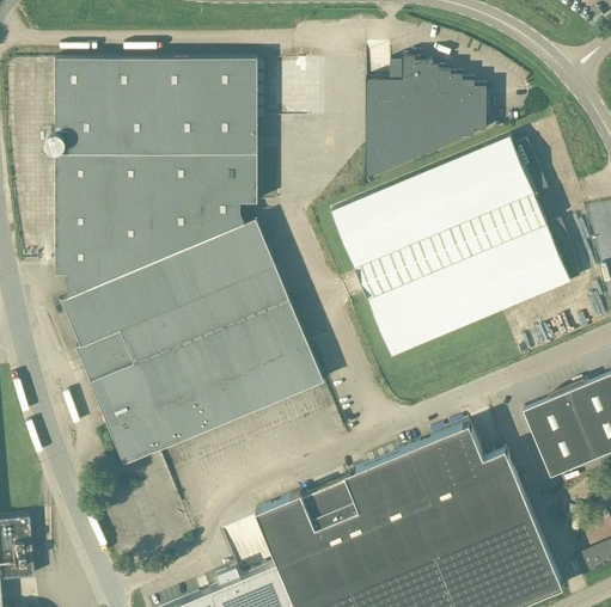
[(389,61),(389,80),(365,80),(365,179),(462,139),(462,136),(474,136),(474,130),(486,130),(486,110),(486,86),(474,86),(474,80),(462,80),(462,74),(450,74),(450,68),(438,68),(438,63),(426,63),(426,60),(414,60),(414,56),(401,56),(401,61),(389,61)]
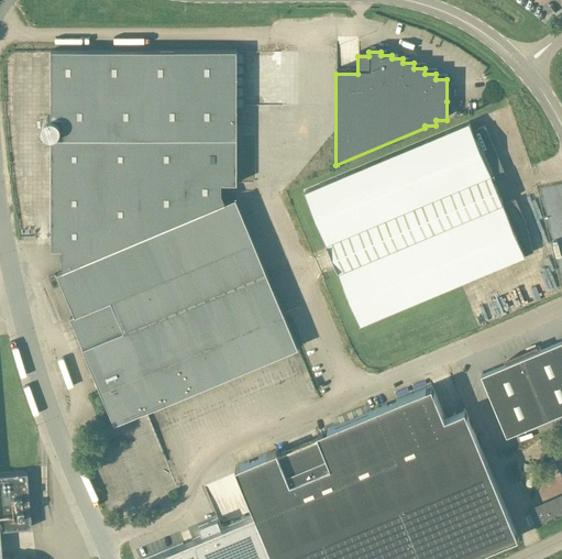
[(235,54),(50,54),(50,121),(62,121),(62,142),(50,142),(50,253),(61,253),(61,275),(56,277),(74,319),(68,321),(113,428),(297,351),(234,201),(224,206),(220,197),(220,187),(235,187),(235,54)]
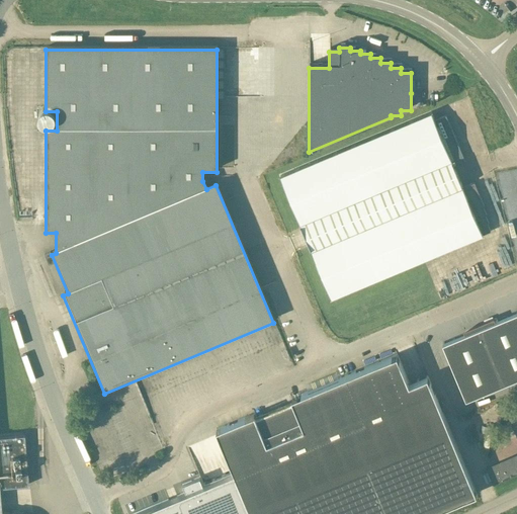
[(462,191),(453,170),(464,165),(445,119),(434,123),(431,115),(279,179),(330,302),(482,239),(482,238),(490,235),(487,227),(488,227),(484,219),(485,218),(482,210),(484,209),(474,186),(462,191)]
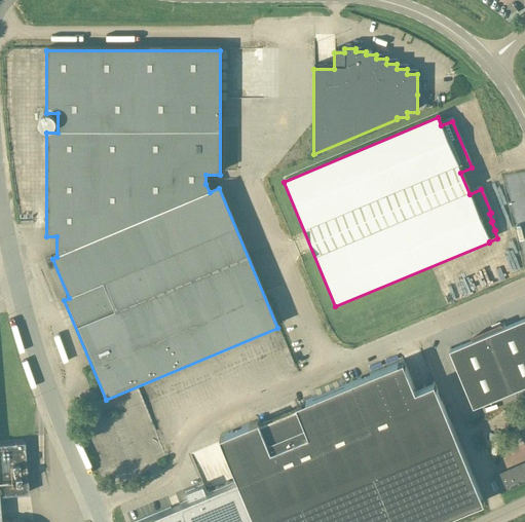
[(524,320),(449,351),(473,409),(524,386),(524,320)]
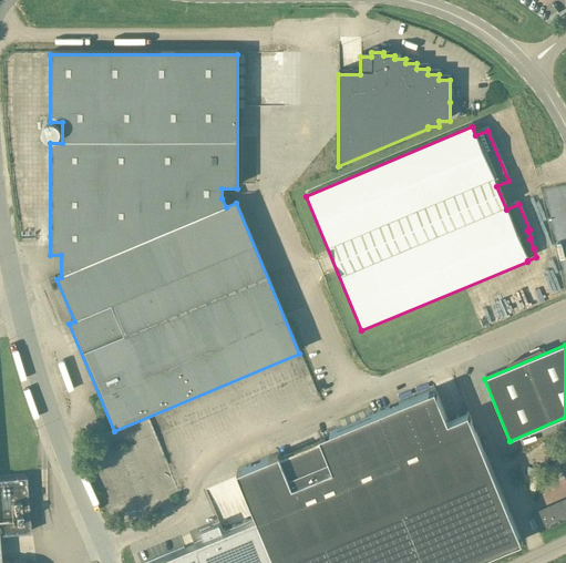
[(477,562),(521,545),(466,416),(446,425),(433,392),(318,440),(331,472),(291,489),(278,457),(236,474),(255,520),(271,562),(477,562)]
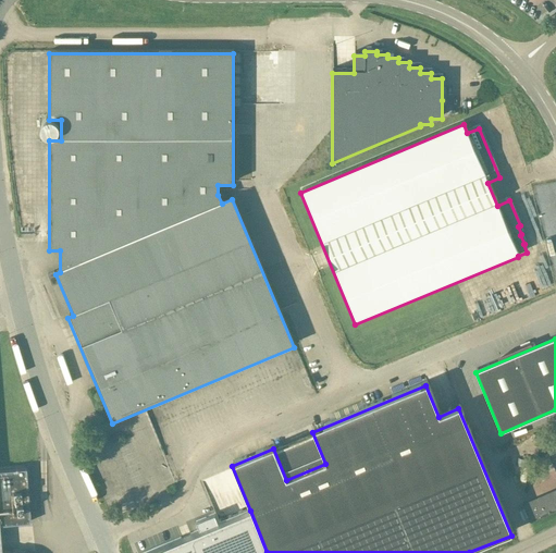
[(0,552),(0,527),(29,526),(24,471),(0,474),(0,552)]
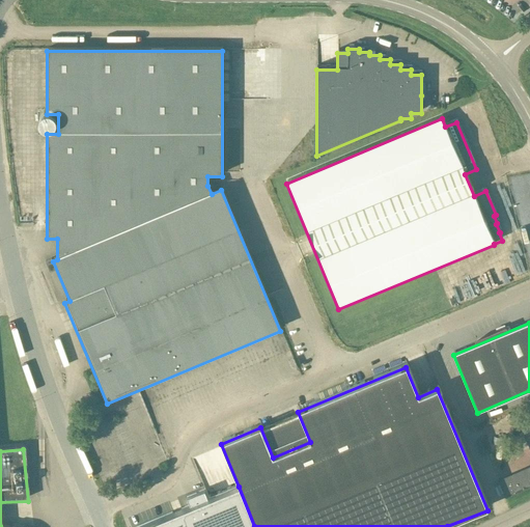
[(207,458),(192,463),(195,473),(212,467),(207,458)]
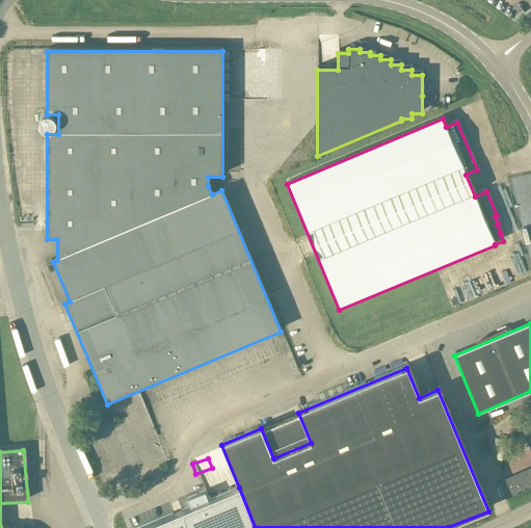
[(530,491),(530,474),(499,489),(505,502),(530,491)]
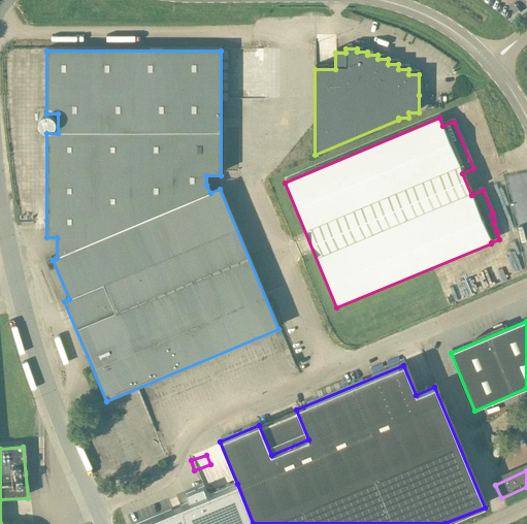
[(189,505),(142,523),(253,523),(237,484),(206,496),(203,489),(185,497),(189,505)]
